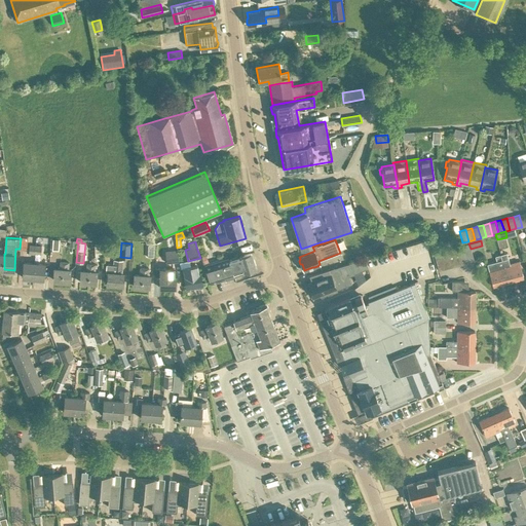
[(468,243),(462,246),(467,262),(474,261),(471,249),(468,243)]
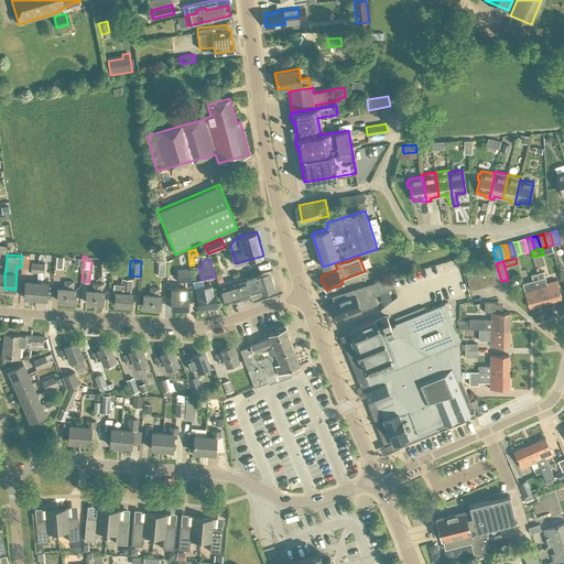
[(496,263),(490,264),(496,283),(501,281),(496,263)]
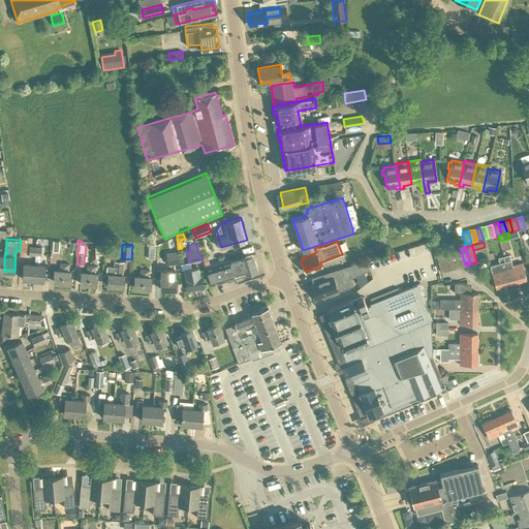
[(459,267),(465,266),(460,248),(454,250),(459,267)]
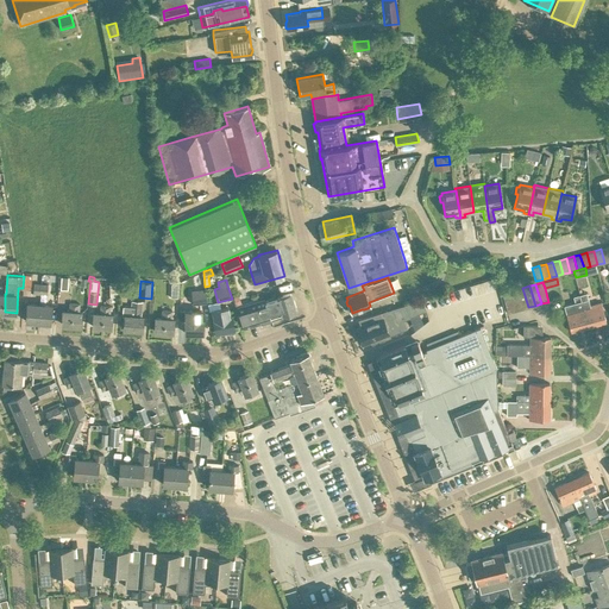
[(521,309),(528,307),(522,288),(515,289),(521,309)]
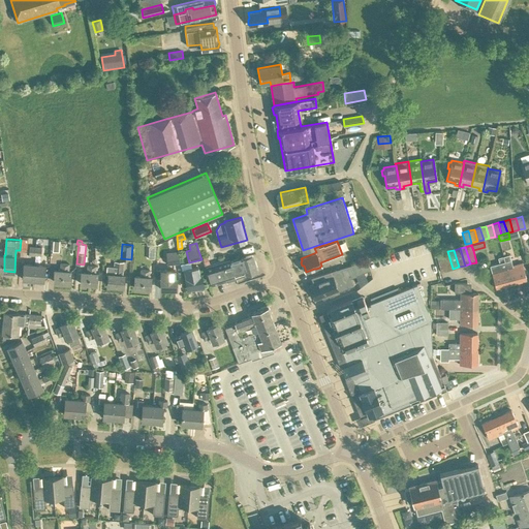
[(172,252),(166,252),(167,265),(180,263),(179,251),(177,251),(172,252)]
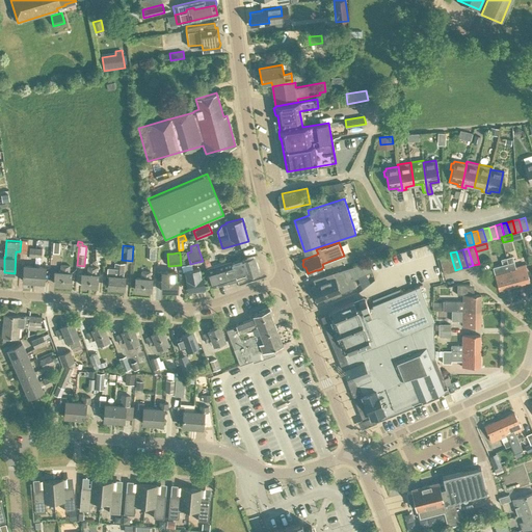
[(449,271),(455,270),(450,253),(444,255),(449,271)]
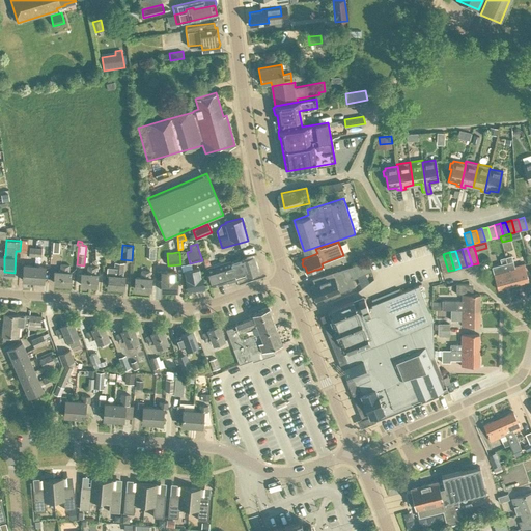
[(438,255),(442,273),(448,271),(443,254),(438,255)]
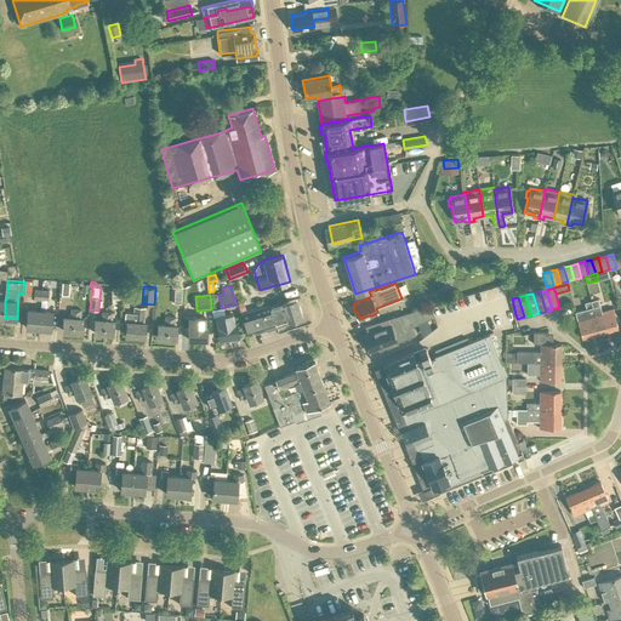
[(302,317),(296,298),(271,307),(269,305),(241,314),(248,335),(302,317)]
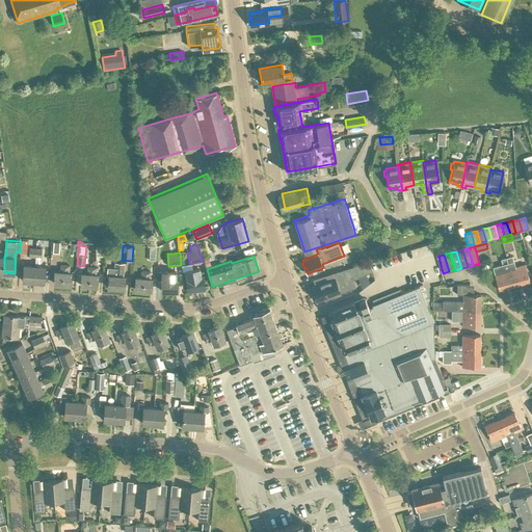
[(511,256),(506,258),(513,285),(529,281),(525,264),(515,267),(511,256)]
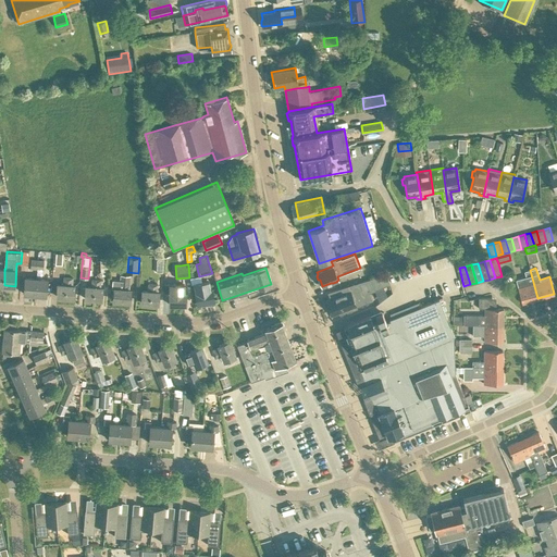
[(537,298),(530,270),(524,271),(525,276),(515,279),(517,285),(521,302),(537,298)]
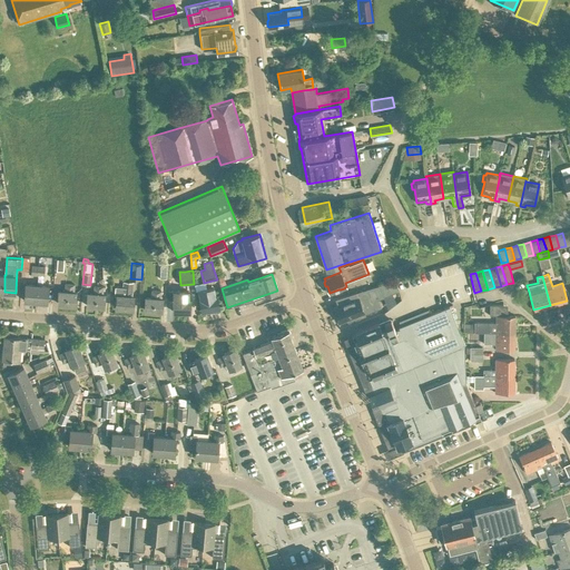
[(124,281),(124,286),(115,286),(115,295),(117,295),(116,307),(134,308),(134,296),(133,296),(133,288),(134,282),(124,281)]
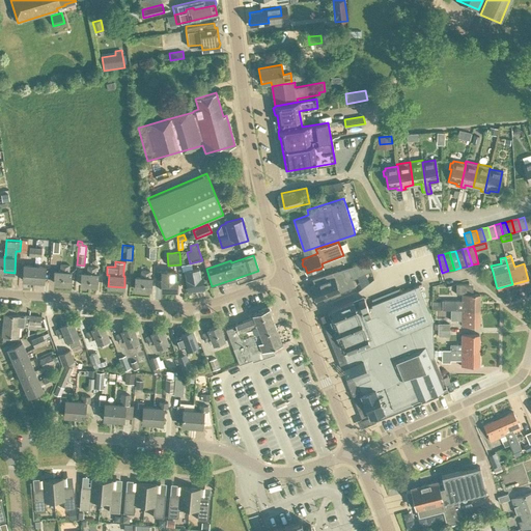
[(314,284),(311,285),(316,300),(323,297),(324,299),(331,296),(331,297),(340,292),(339,291),(355,285),(352,278),(357,276),(370,271),(367,261),(312,278),(314,284)]
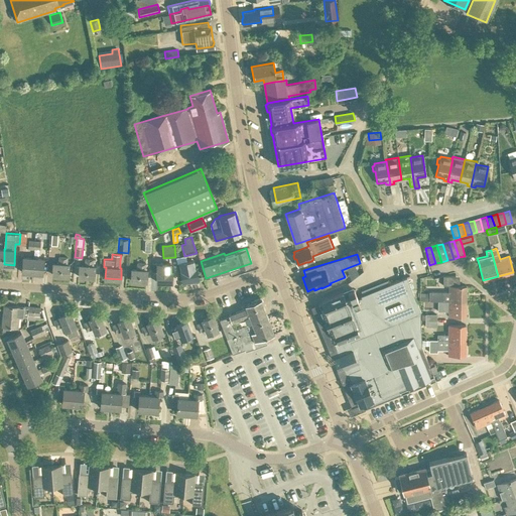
[(22,272),(32,272),(33,258),(23,257),(22,272)]
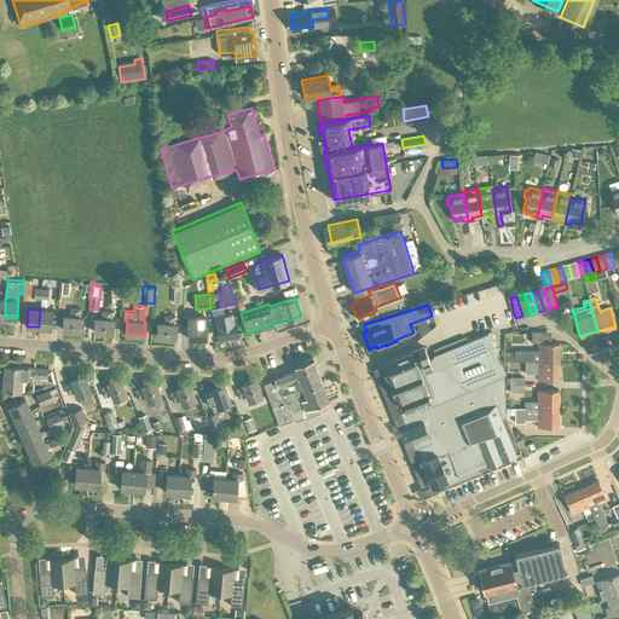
[(81,308),(71,308),(70,316),(64,316),(63,329),(82,330),(84,317),(81,317),(81,308)]
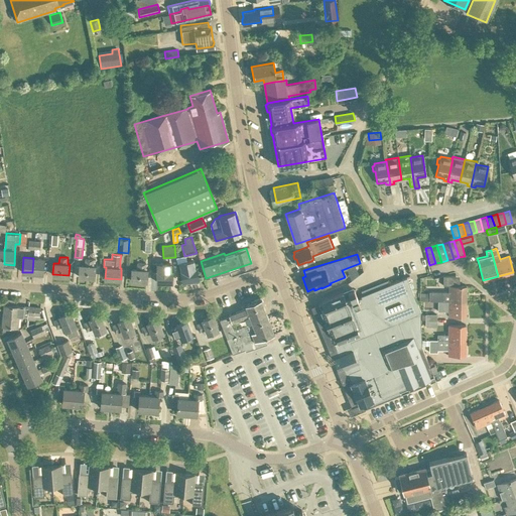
[(33,258),(32,272),(43,273),(44,259),(33,258)]
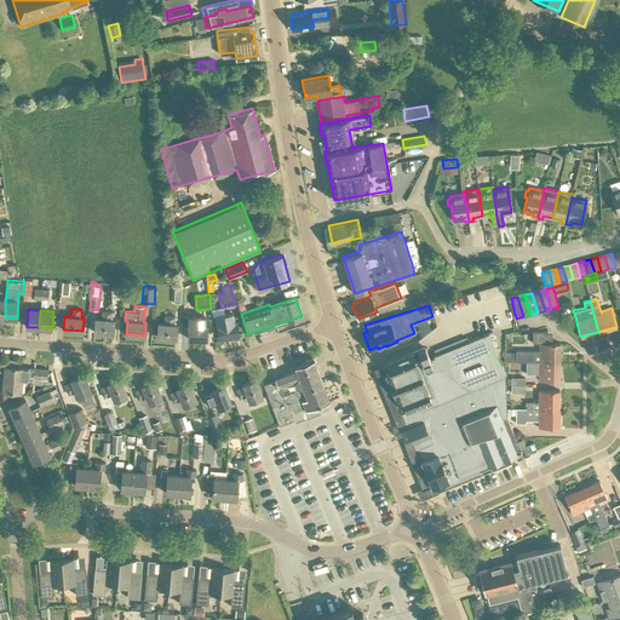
[(95,332),(104,332),(105,311),(103,310),(102,319),(96,319),(95,332)]
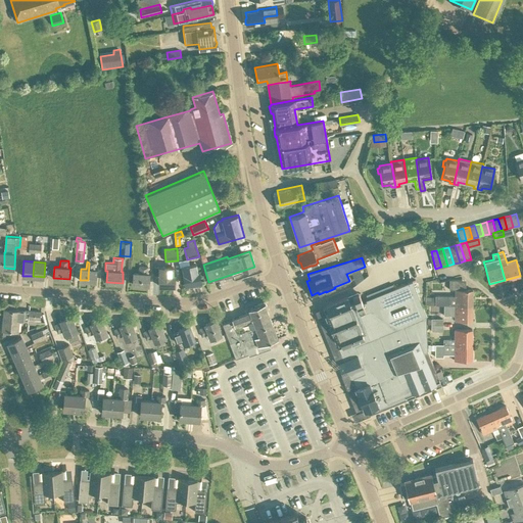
[(89,263),(88,280),(96,281),(96,270),(95,270),(95,263),(89,263)]
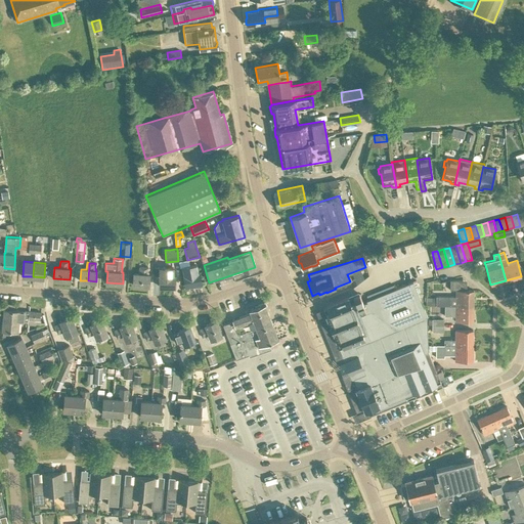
[(182,267),(183,274),(186,286),(202,282),(200,271),(198,271),(197,265),(182,267)]
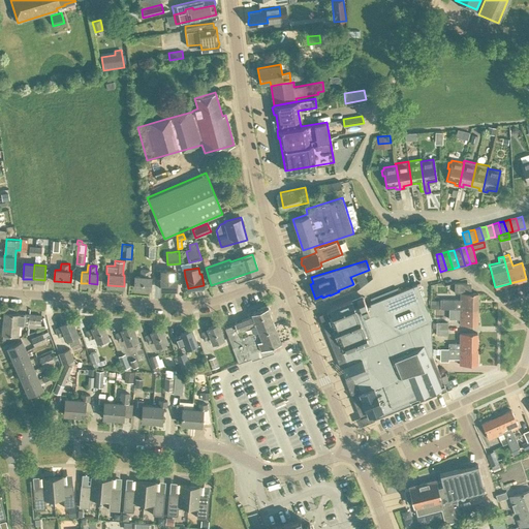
[(150,270),(142,269),(141,276),(135,276),(134,286),(151,287),(152,277),(150,276),(150,270)]
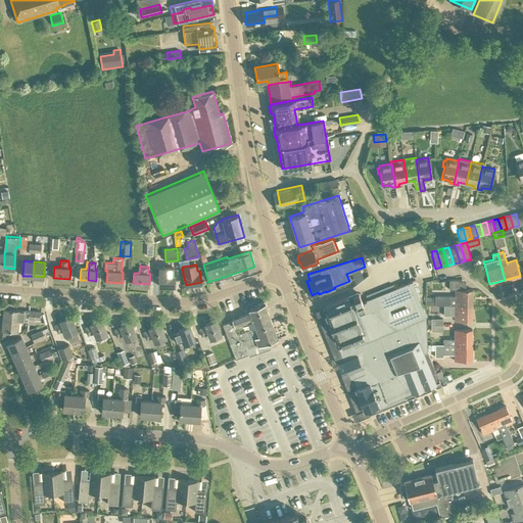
[(158,267),(158,274),(158,285),(175,285),(175,274),(173,274),(173,267),(158,267)]
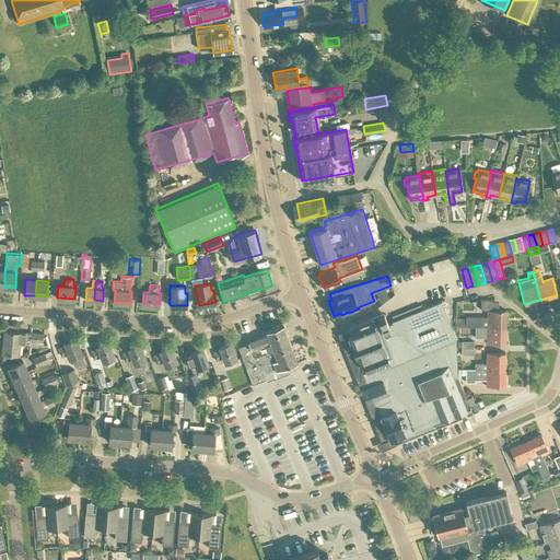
[(346,328),(345,329),(381,417),(380,417),(388,439),(391,438),(393,444),(394,444),(435,428),(473,412),(469,405),(466,397),(457,375),(456,337),(441,300),(422,307),(393,319),(392,321),(392,322),(387,324),(384,313),(372,317),(372,316),(349,326),(349,327),(346,328)]
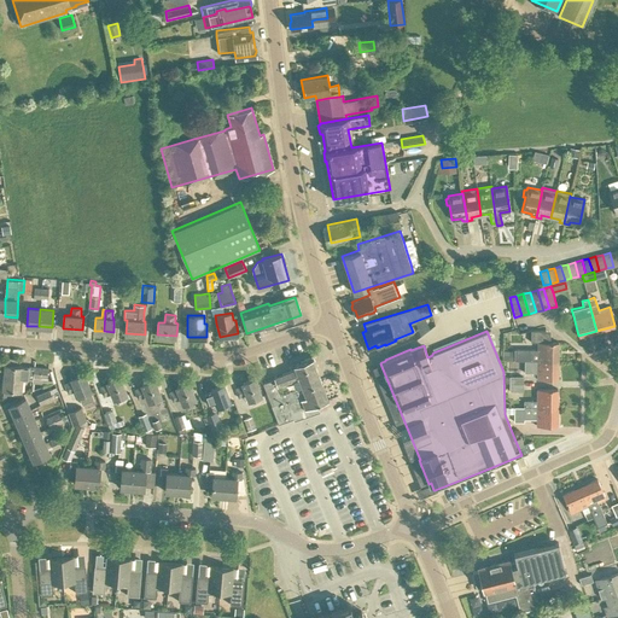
[(537,342),(537,349),(514,349),(514,350),(514,359),(524,359),(557,360),(558,342),(537,342)]
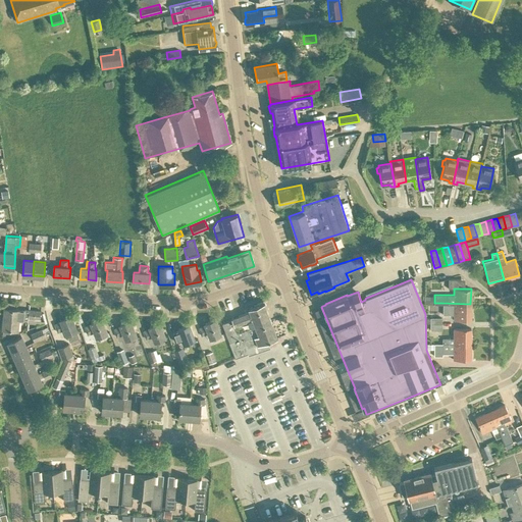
[(231,320),(222,323),(229,343),(235,358),(247,353),(248,355),(259,351),(257,345),(268,341),(276,337),(266,308),(267,308),(264,300),(254,304),(247,306),(249,311),(230,318),(231,320)]
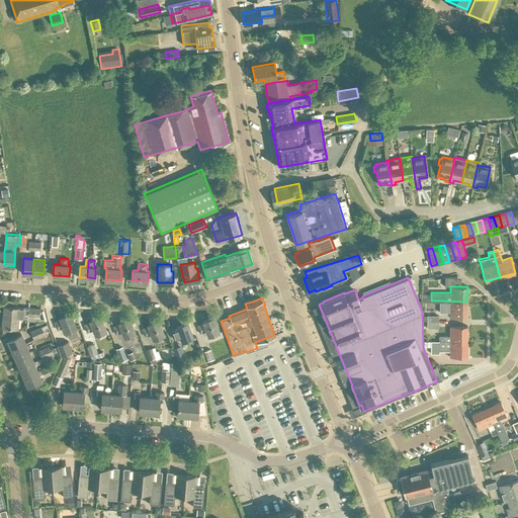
[(5,305),(4,315),(19,317),(24,317),(26,317),(26,315),(28,316),(33,316),(34,308),(28,307),(15,306),(15,300),(5,299),(5,305)]
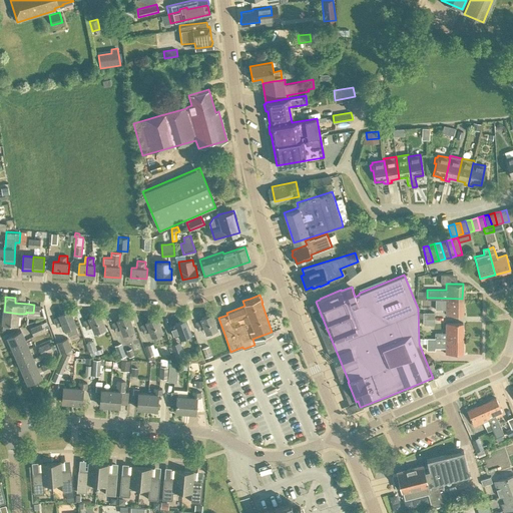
[(435,309),(446,310),(446,315),(462,315),(462,299),(435,298),(435,309)]
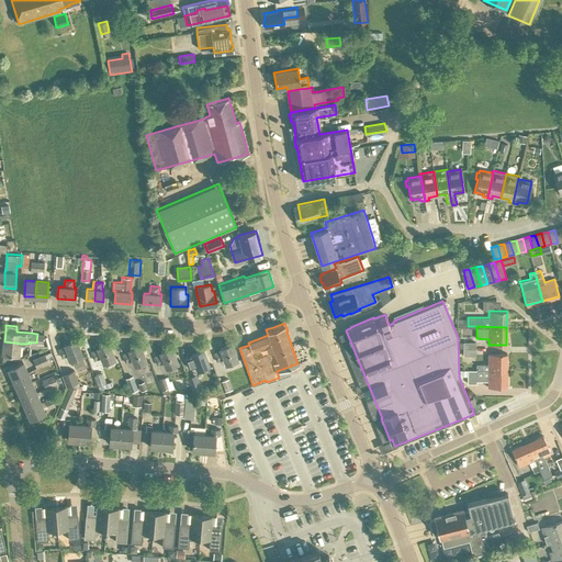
[(69,355),(71,360),(75,368),(86,363),(76,339),(65,344),(66,346),(58,349),(63,358),(69,355)]
